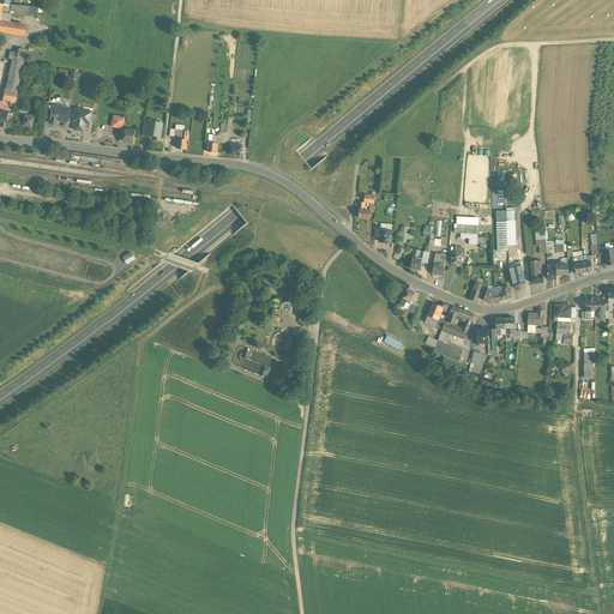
[(8,5),(6,5),(5,11),(10,12),(8,13),(29,16),(29,6),(8,5)]
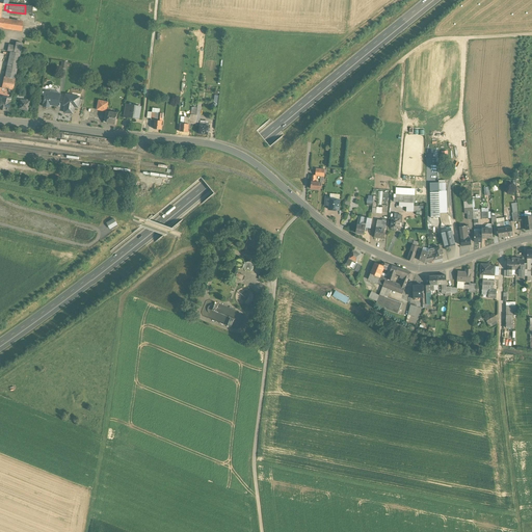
[(22,23),(9,21),(8,28),(21,31),(22,23)]
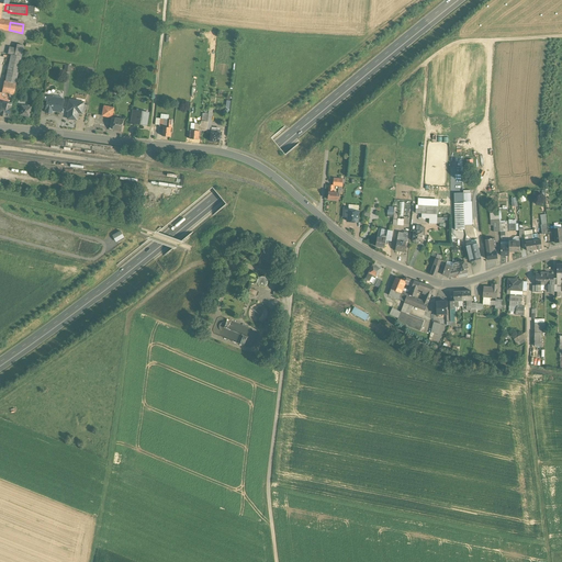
[(23,46),(17,45),(15,48),(14,55),(21,57),(23,46)]
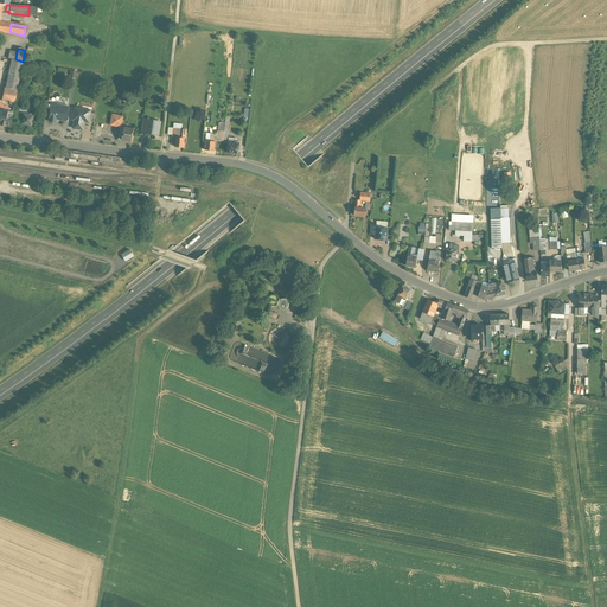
[(11,59),(5,88),(17,90),(23,62),(16,59),(12,59),(11,59)]
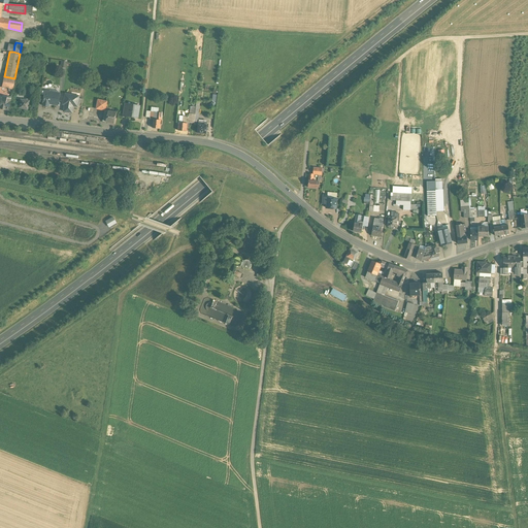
[(4,76),(1,88),(7,89),(12,90),(14,78),(4,76)]
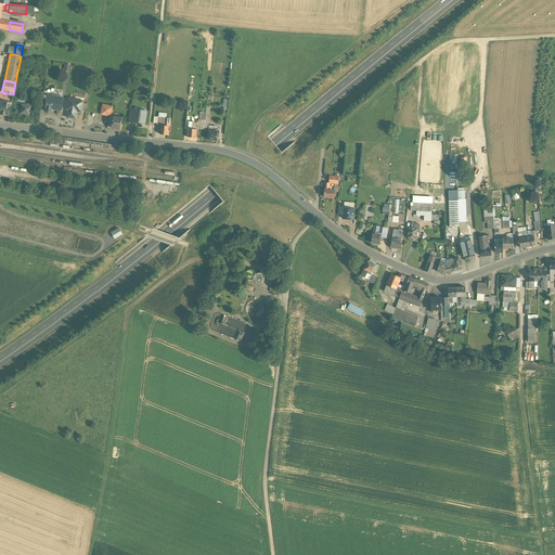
[(63,98),(47,95),(47,100),(44,108),(44,112),(50,113),(51,111),(61,112),(63,98)]
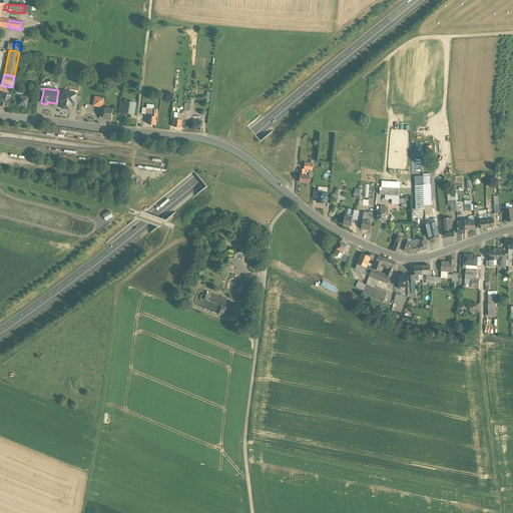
[(77,93),(62,90),(61,101),(62,102),(61,109),(70,110),(71,103),(75,104),(75,103),(76,95),(77,93)]
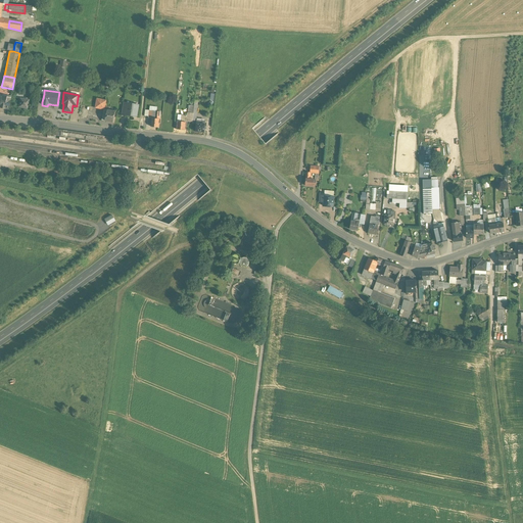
[(10,97),(6,96),(1,95),(0,101),(0,107),(4,109),(8,109),(10,97)]
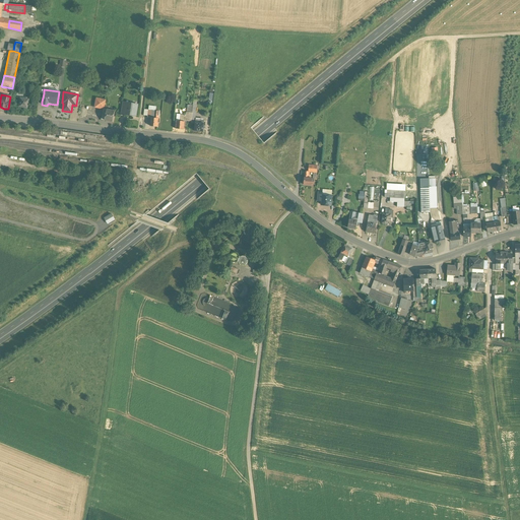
[(22,98),(20,96),(19,99),(18,107),(22,108),(22,109),(26,109),(28,99),(22,98)]
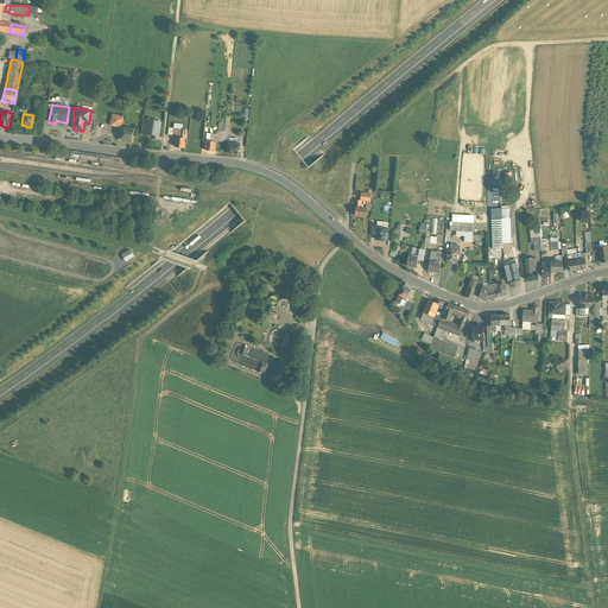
[(124,118),(113,115),(111,126),(121,127),(124,118)]
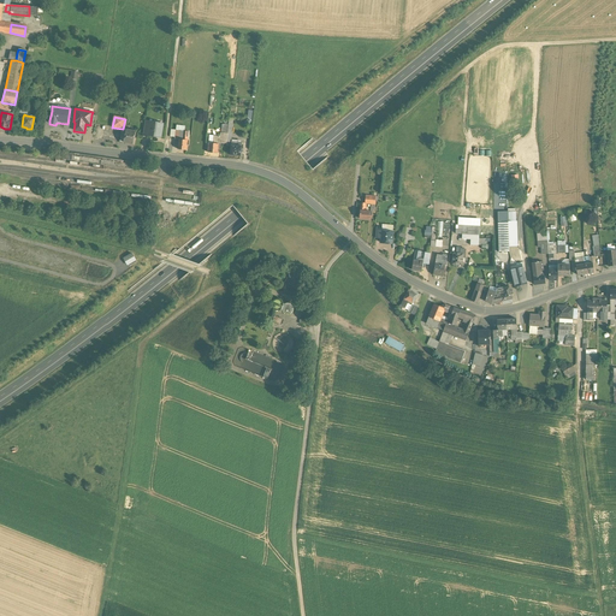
[(164,124),(146,120),(143,136),(161,138),(164,124)]
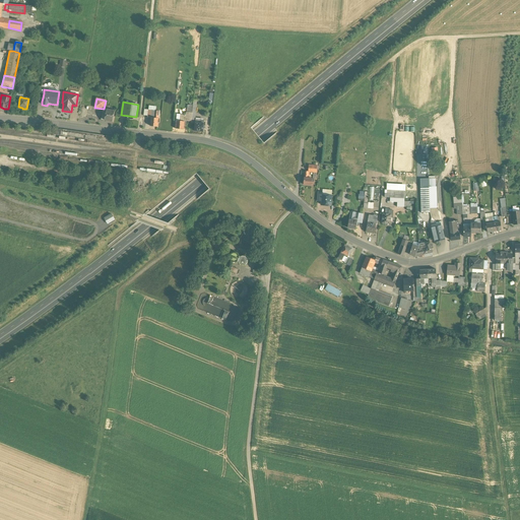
[(115,111),(107,110),(105,118),(102,117),(102,120),(113,122),(115,111)]
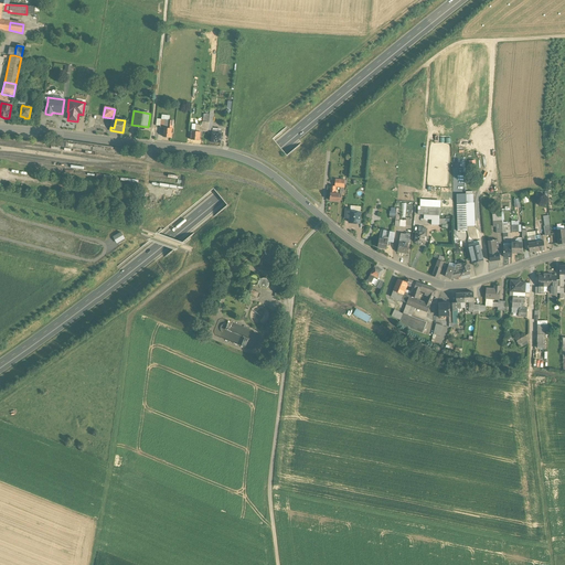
[(201,126),(196,125),(196,129),(196,131),(192,131),(191,140),(200,141),(200,137),(202,137),(202,131),(201,130),(201,126)]
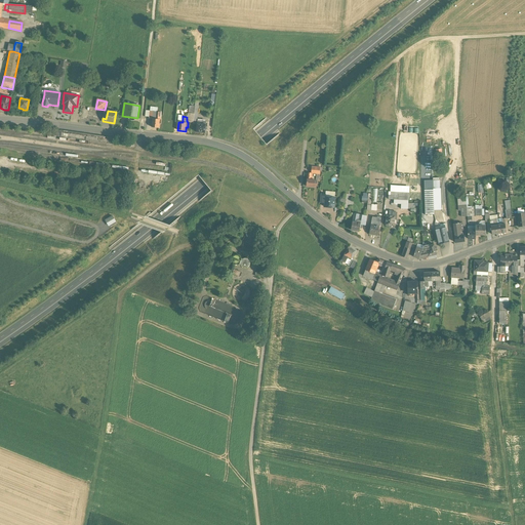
[(160,120),(152,119),(152,122),(151,122),(150,124),(152,124),(152,127),(159,128),(160,120)]
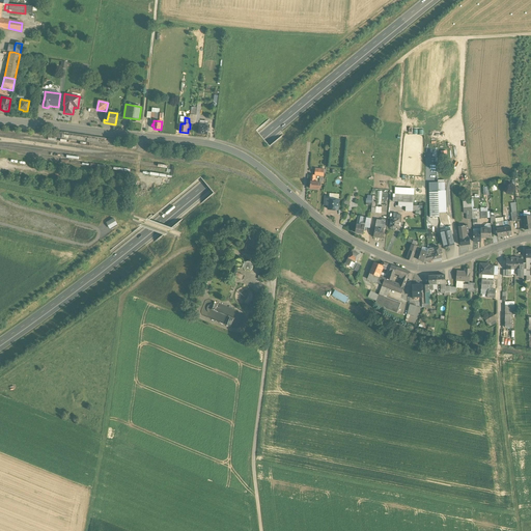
[(205,124),(203,124),(203,126),(199,126),(199,127),(199,134),(207,135),(207,132),(210,132),(210,129),(208,129),(208,127),(208,123),(207,123),(205,123),(205,124)]
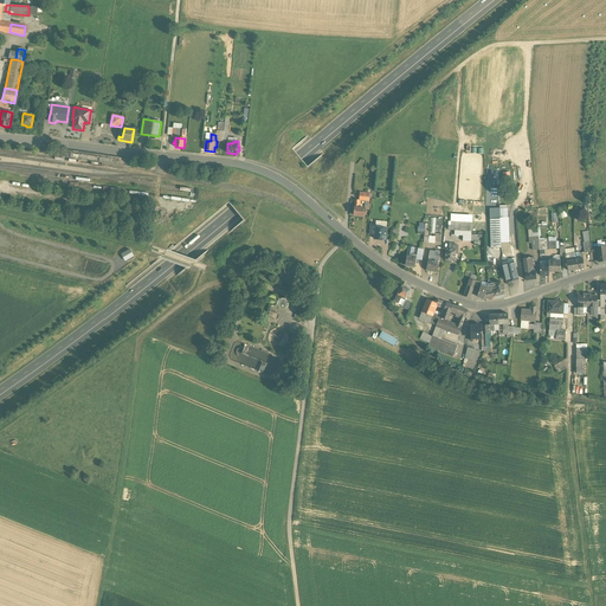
[(366,207),(359,207),(354,207),(354,216),(363,217),(363,211),(366,211),(366,207)]
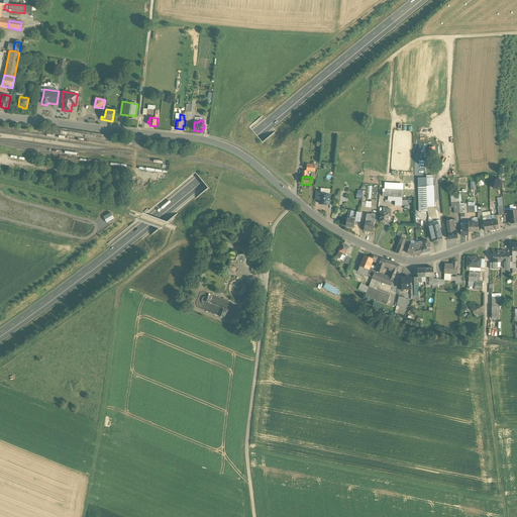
[(404,184),(385,183),(385,191),(383,191),(383,196),(403,197),(404,184)]
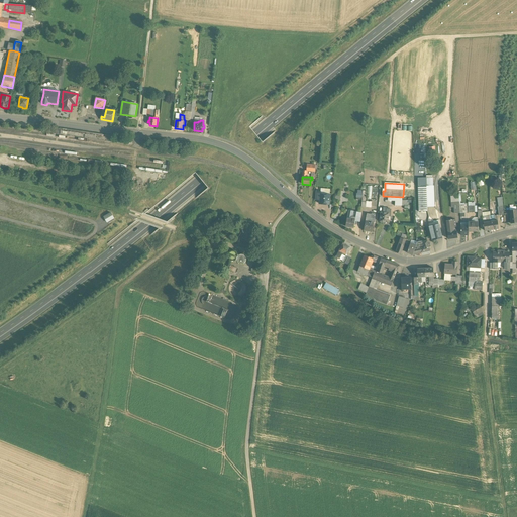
[(426,186),(418,186),(418,211),(427,211),(427,208),(426,186)]
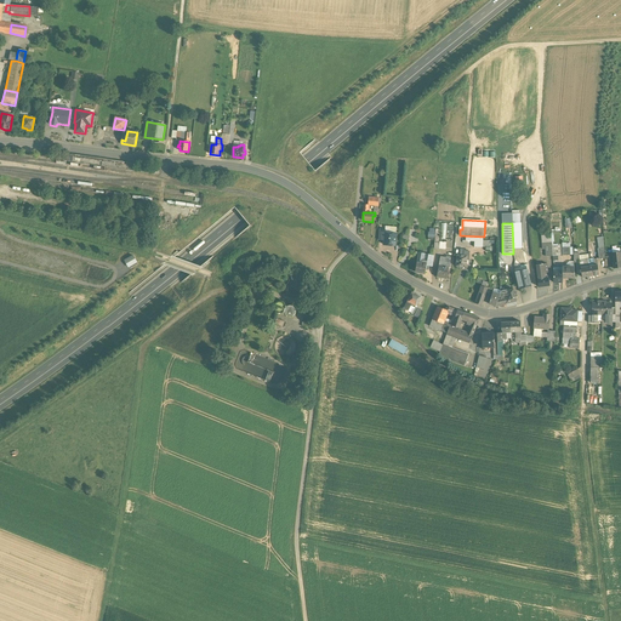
[(436,227),(436,232),(434,240),(434,248),(444,249),(446,228),(436,227)]
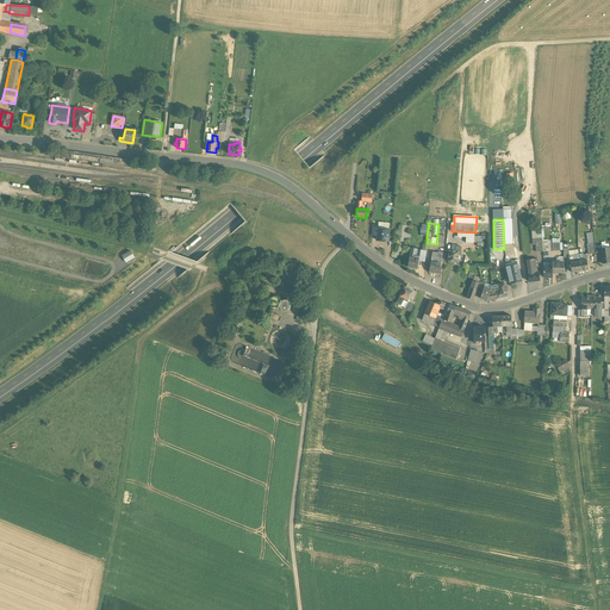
[(379,229),(378,229),(378,236),(378,241),(388,241),(390,230),(379,229)]
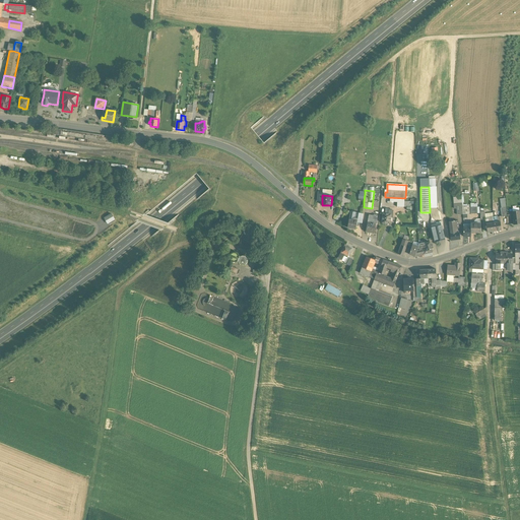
[(454,203),(454,209),(456,208),(457,215),(463,214),(462,206),(462,202),(454,203)]
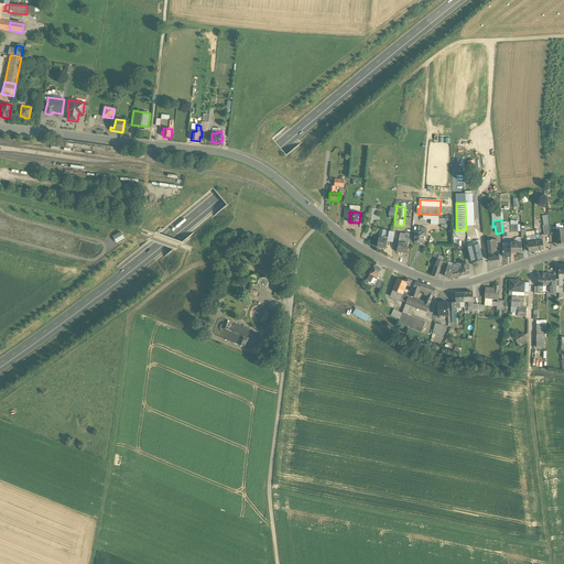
[(393,231),(386,230),(384,237),(388,238),(388,239),(388,241),(389,241),(393,241),(393,231)]
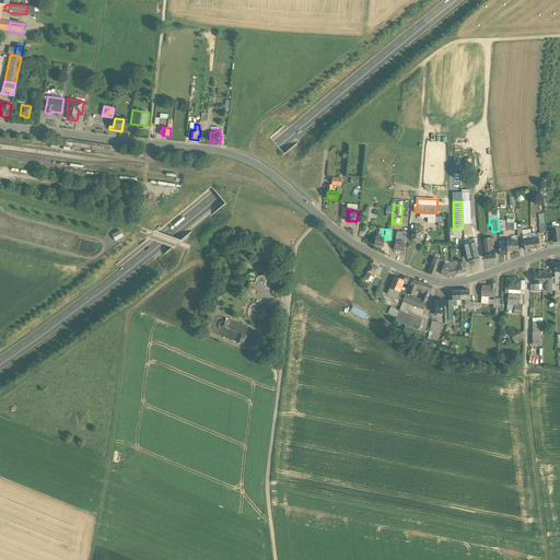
[(418,231),(412,230),(411,240),(412,240),(412,241),(416,242),(416,241),(420,241),(420,238),(421,234),(421,231),(418,231)]
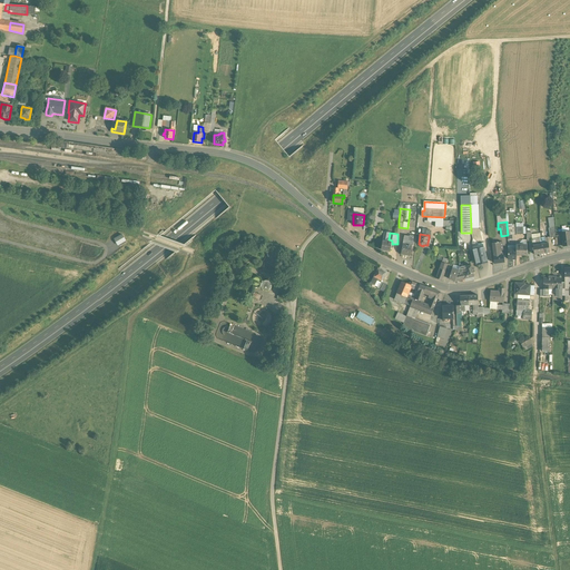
[(123,235),(114,241),(117,246),(126,242),(123,235)]
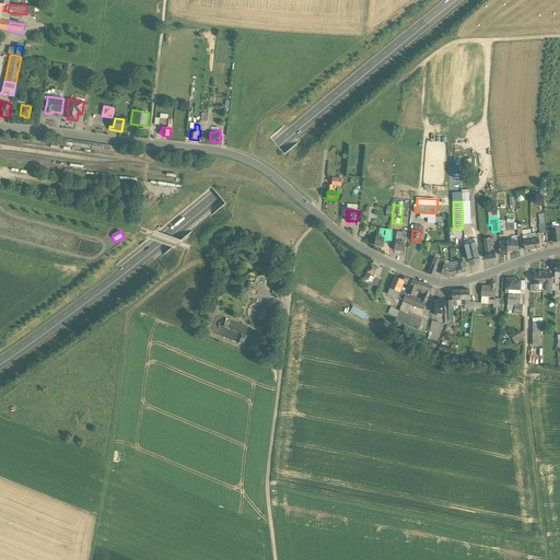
[(385,237),(380,236),(380,235),(376,234),(375,245),(383,247),(384,244),(385,240),(385,237)]
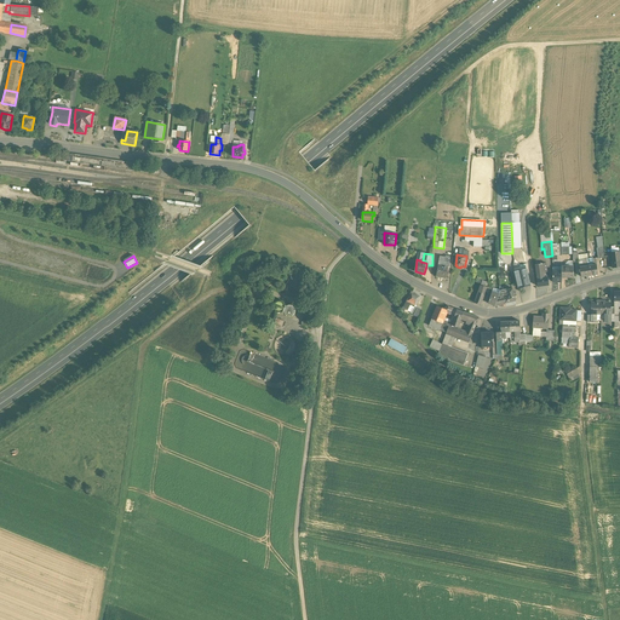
[(589,265),(584,267),(583,259),(579,259),(581,277),(590,276),(589,265)]
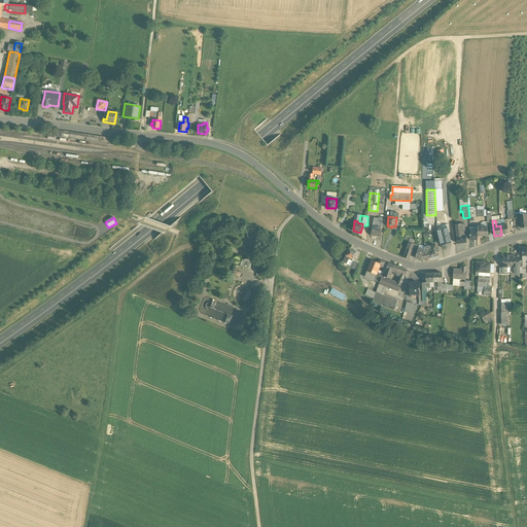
[(464,223),(455,224),(457,236),(456,236),(457,244),(466,243),(465,236),(464,223)]
